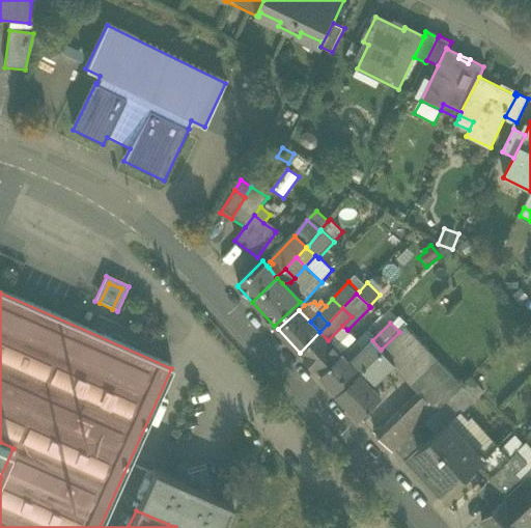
[(328,340),(341,355),(358,339),(347,330),(342,326),(328,340)]
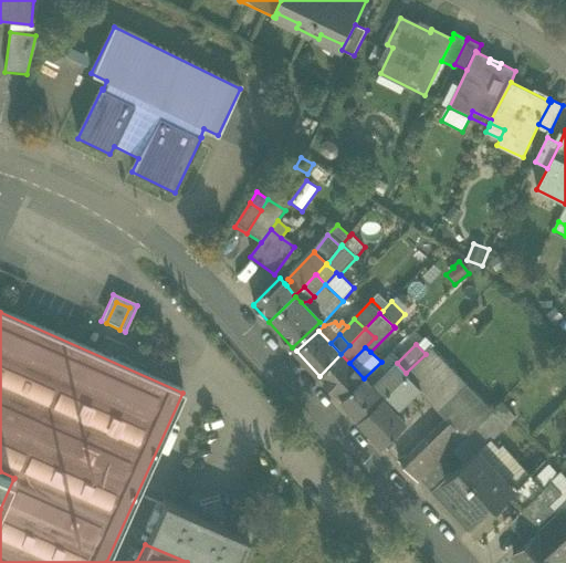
[(419,391),(436,408),(462,382),(431,350),(407,374),(420,388),(419,391)]
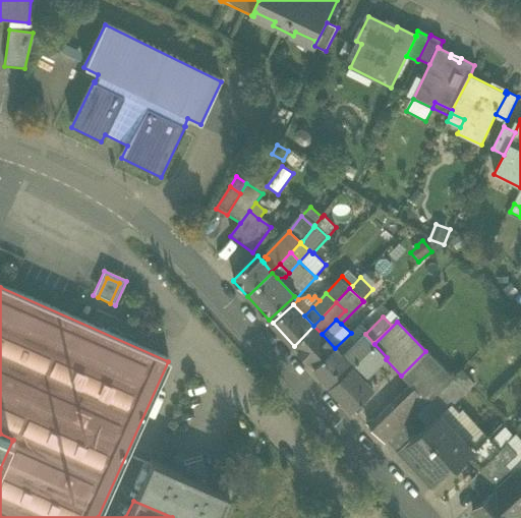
[(294,347),(314,368),(335,348),(322,334),(313,326),(294,346),(294,347)]
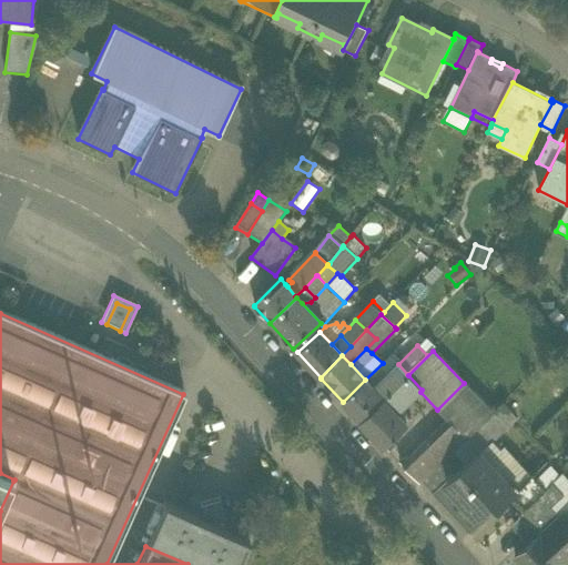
[(383,363),(365,380),(368,383),(374,389),(398,364),(389,355),(383,363)]
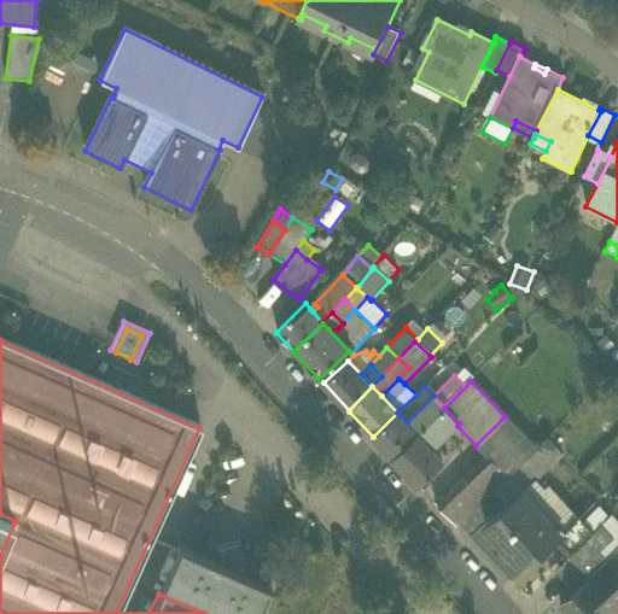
[(433,396),(407,422),(417,433),(443,407),(433,396)]
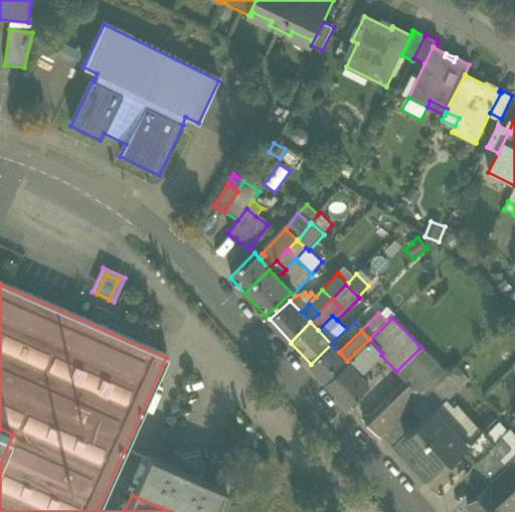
[(369,339),(347,361),(360,375),(363,371),(381,355),(382,353),(370,340),(369,339)]
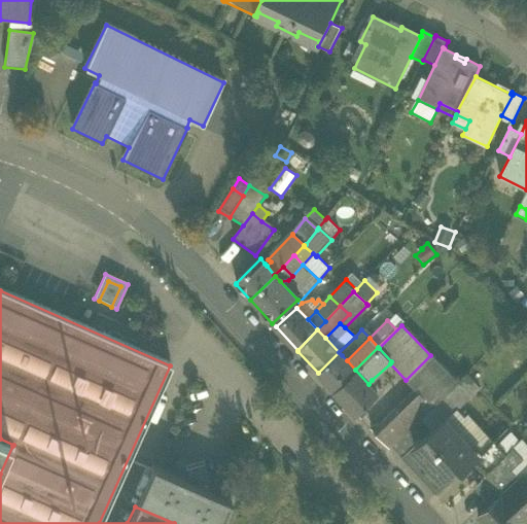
[(318,374),(321,377),(342,355),(339,352),(318,373),(318,374)]
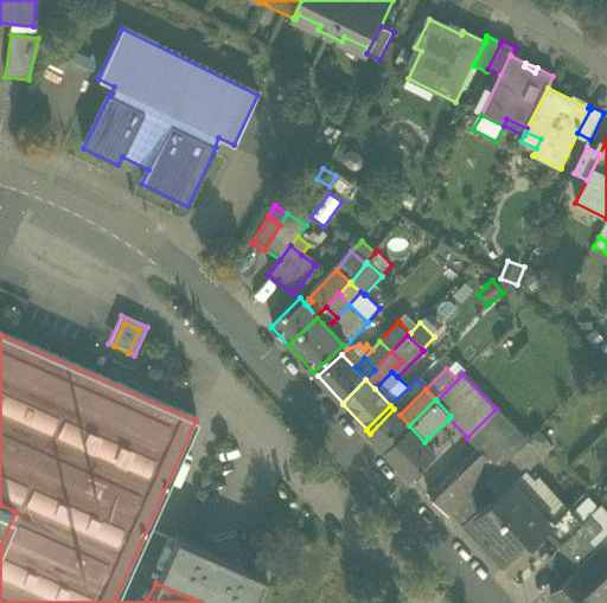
[(384,449),(409,425),(400,415),(394,409),(370,434),(384,449)]
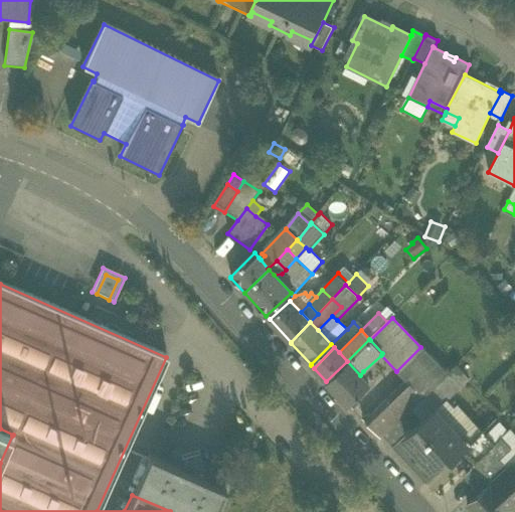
[(448,375),(420,347),(396,371),(406,381),(407,380),(423,398),(427,394),(448,375)]
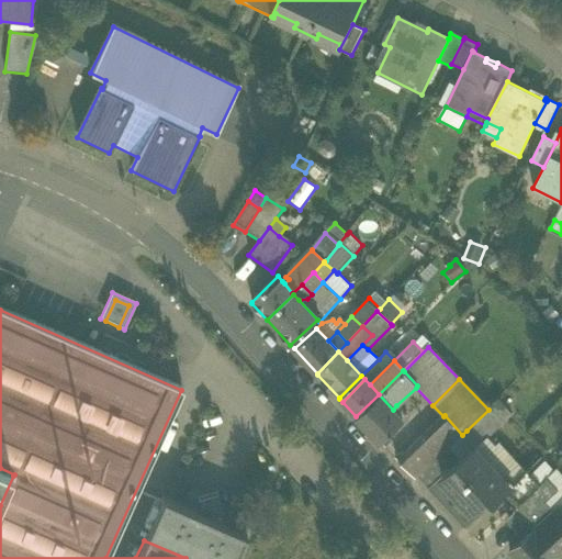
[(406,416),(396,405),(393,410),(379,394),(356,416),(380,442),(406,416)]
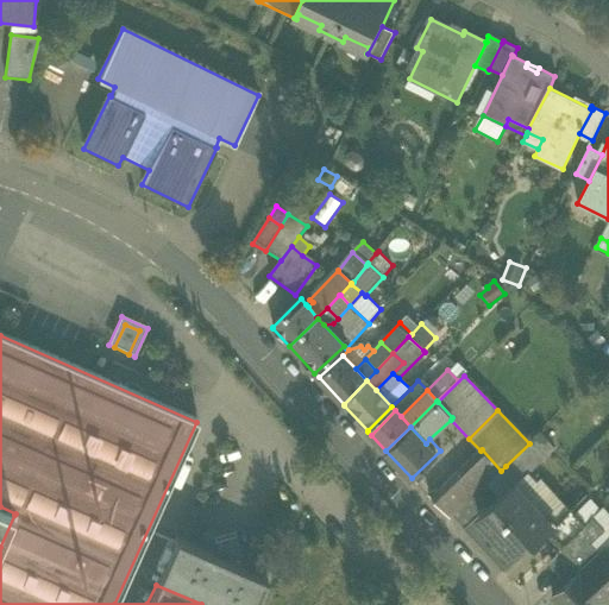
[(539,433),(529,443),(544,458),(553,448),(539,433)]
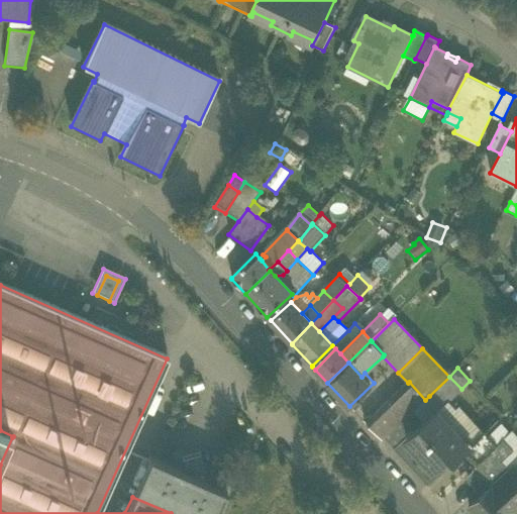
[(429,396),(441,409),(448,402),(461,389),(449,377),(429,396)]
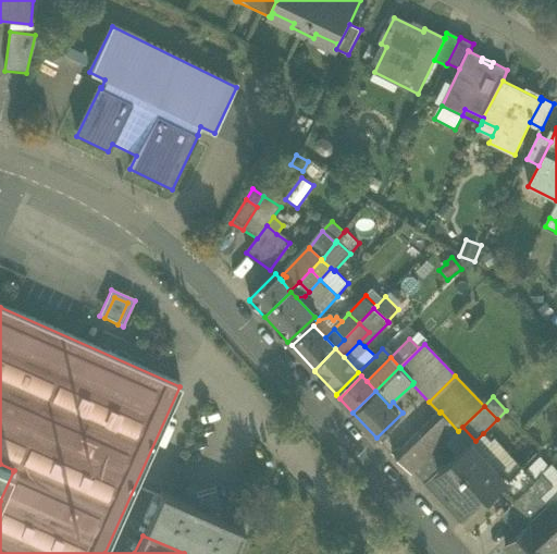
[(394,456),(412,476),(445,444),(458,431),(441,411),(440,413),(394,456)]
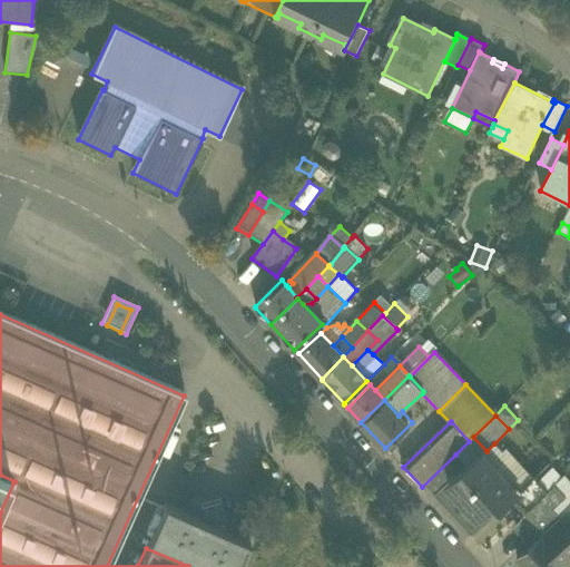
[(487,451),(473,437),(469,441),(455,455),(469,469),(482,456),(487,451)]
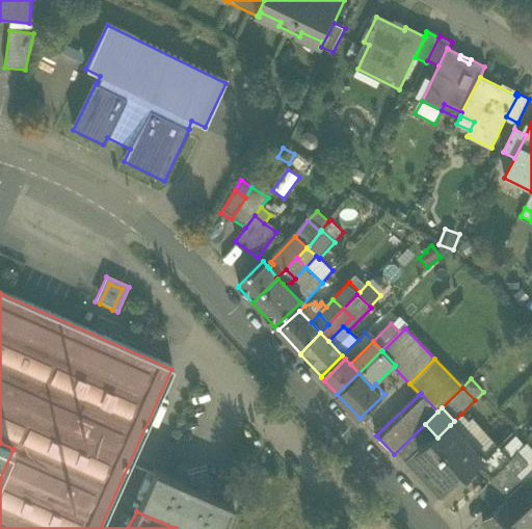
[(454,421),(450,425),(482,461),(499,447),(473,418),(469,422),(461,414),(454,421)]
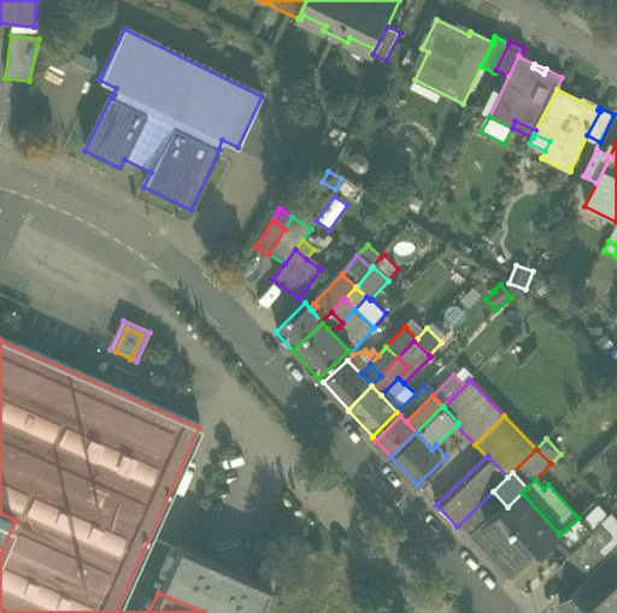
[(485,528),(517,563),(535,547),(540,553),(553,541),(554,540),(559,535),(522,493),(507,507),(485,528)]
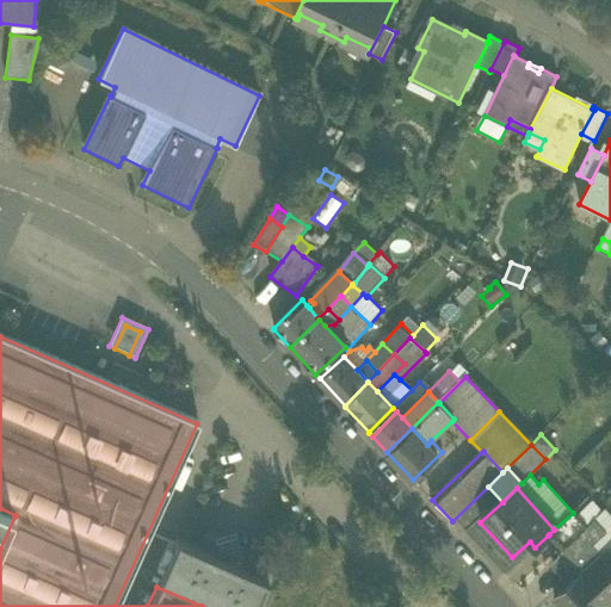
[(591,501),(578,514),(588,527),(596,520),(603,512),(591,501)]
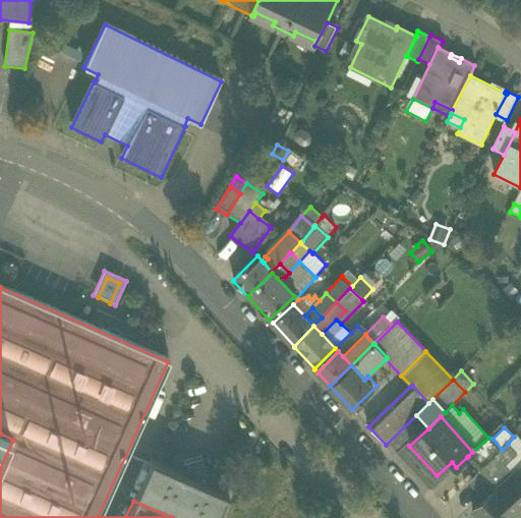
[(0,435),(0,468),(12,441),(0,435)]
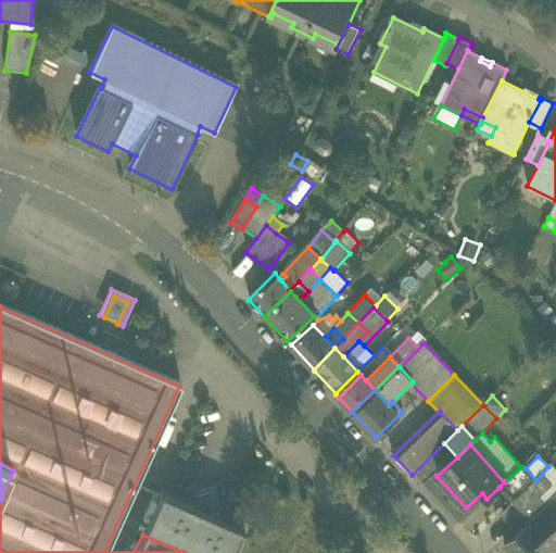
[(548,466),(542,474),(553,486),(540,498),(552,511),(555,506),(555,469),(550,464),(548,466)]
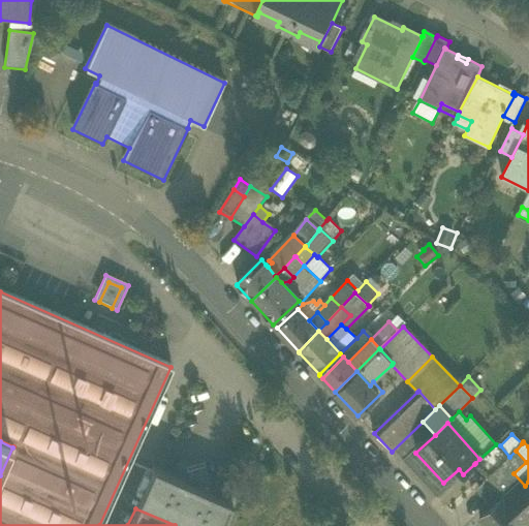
[(475,463),(488,478),(509,457),(500,445),(497,442),(496,444),(479,459),(475,463)]
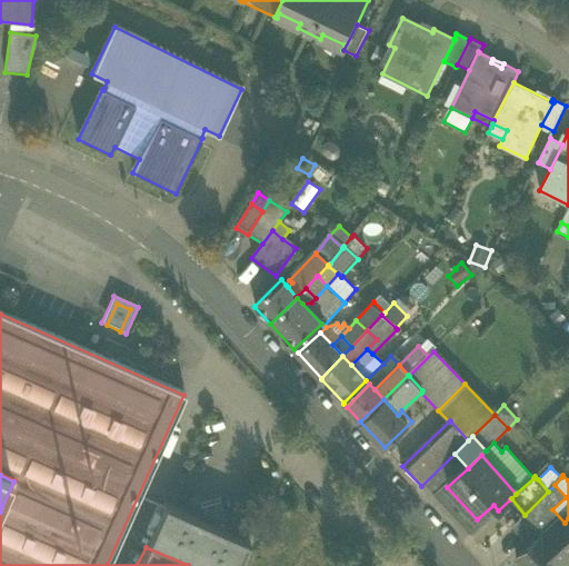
[(555,485),(548,492),(525,515),(520,519),(529,530),(533,527),(531,526),(551,508),(552,509),(566,497),(555,485)]
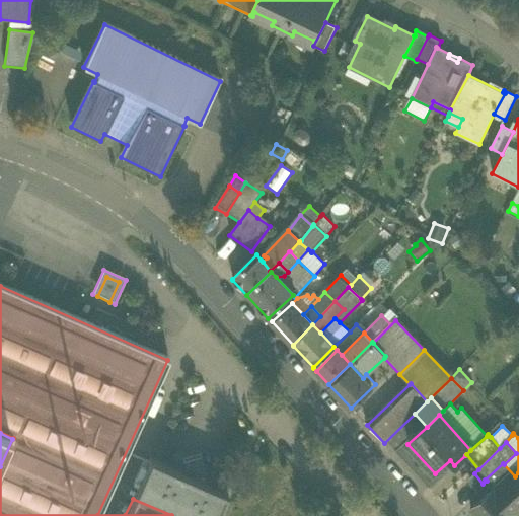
[(133,499),(171,515),(217,515),(227,494),(205,484),(202,473),(190,477),(150,460),(133,499)]
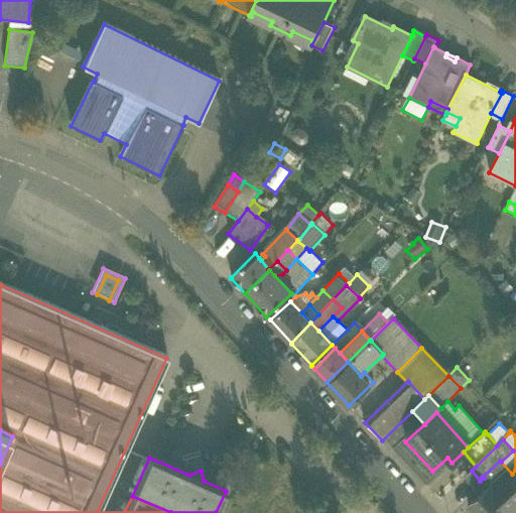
[(484,478),(490,485),(491,484),(515,510),(515,477),(512,474),(501,462),(500,461),(482,477),(484,478)]
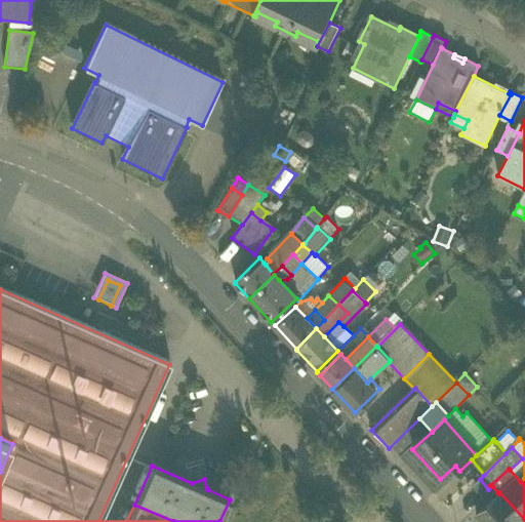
[(524,521),(524,519),(499,492),(498,493),(476,515),(482,521),(524,521)]
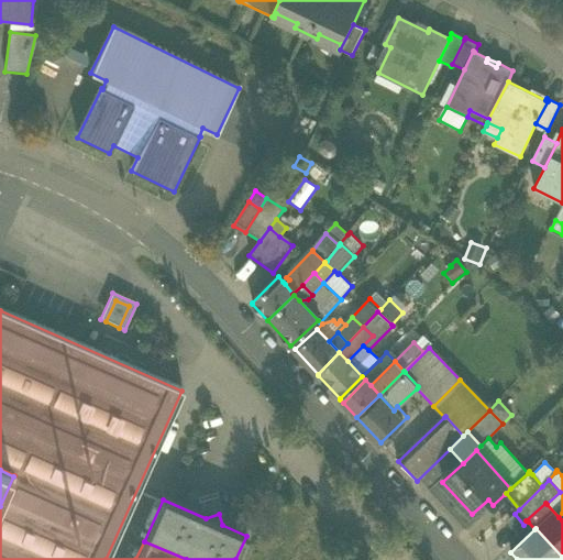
[(136,551),(131,549),(128,555),(131,559),(136,558),(136,551)]
